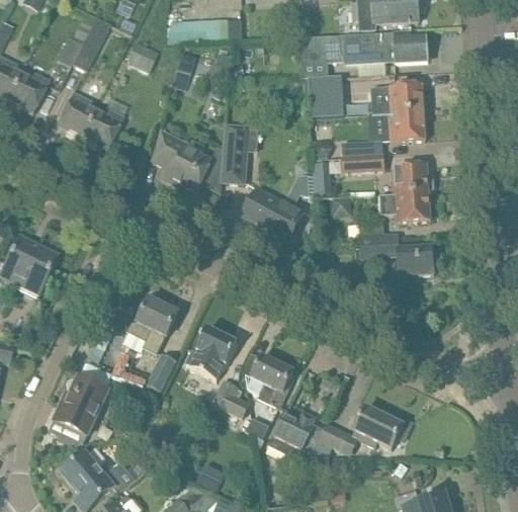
[(357,0),(359,29),(376,28),(376,23),(419,20),(417,0),(357,0)]
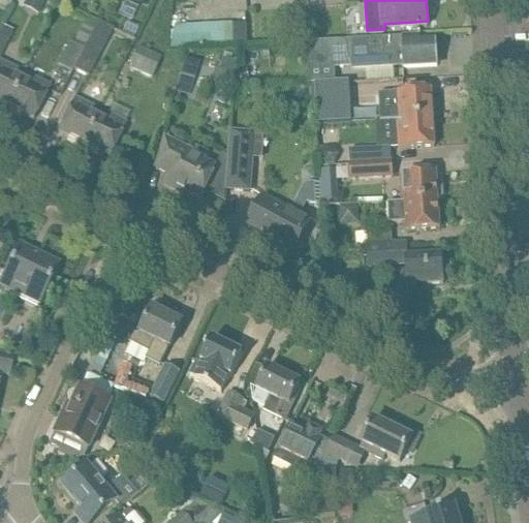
[(88,72),(113,25),(98,17),(83,45),(72,65),(88,72)]
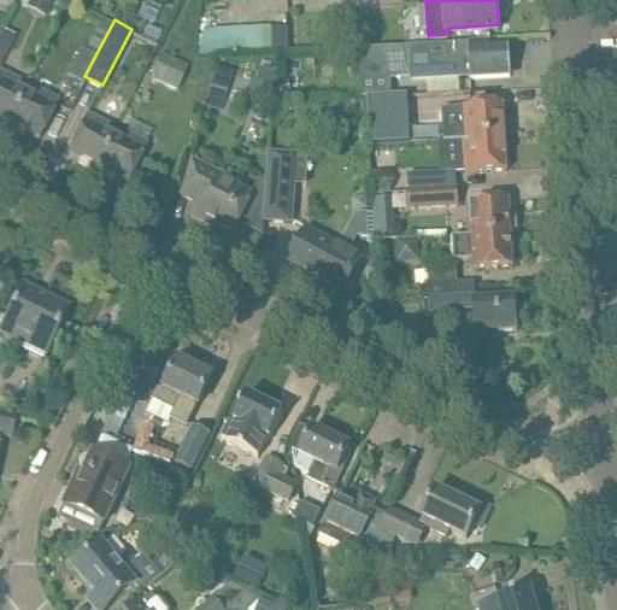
[(148,21),(141,33),(154,40),(160,27),(148,21)]
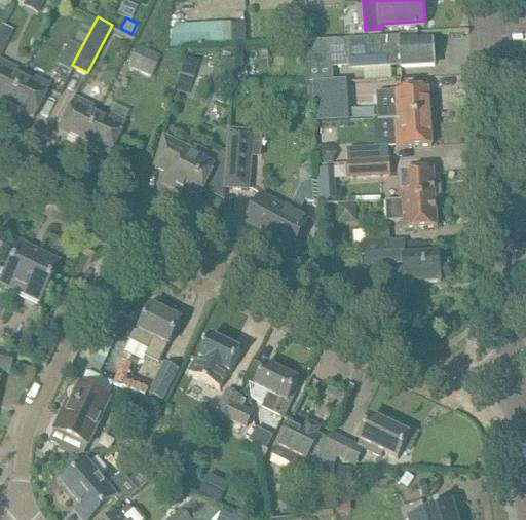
[(232,38),(232,17),(172,20),(173,39),(232,38)]
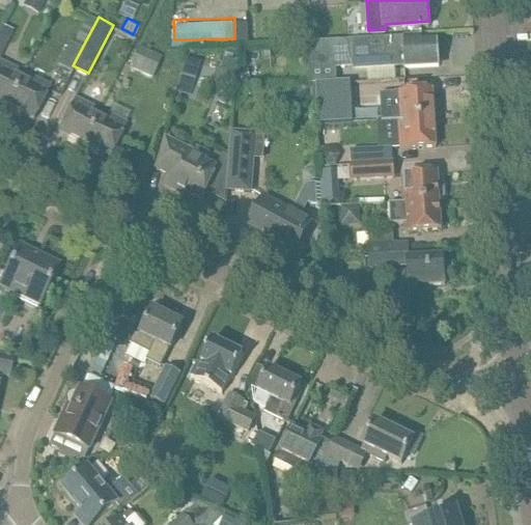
[(401,32),(308,38),(309,63),(353,60),(354,63),(404,60),(404,63),(418,62),(439,61),(437,34),(422,35),(422,31),(401,32)]
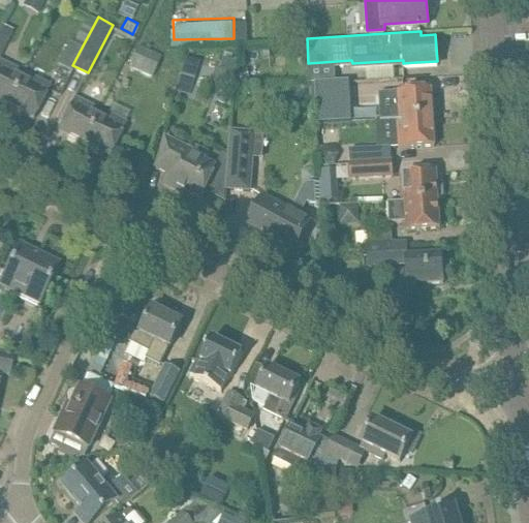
[(71,68),(72,65),(83,45),(68,37),(56,60),(71,68)]
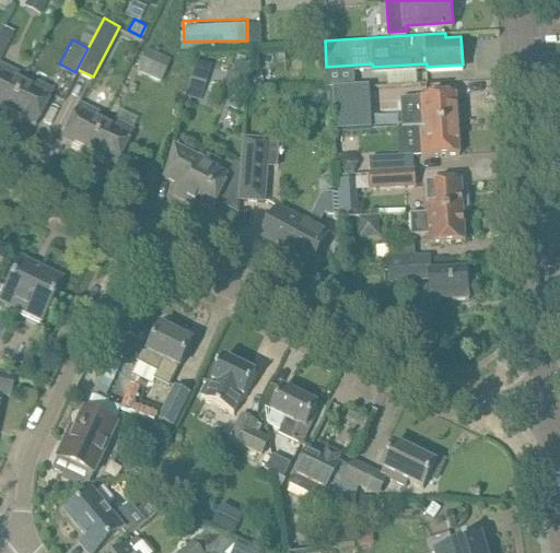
[(136,66),(160,78),(170,55),(146,44),(136,66)]
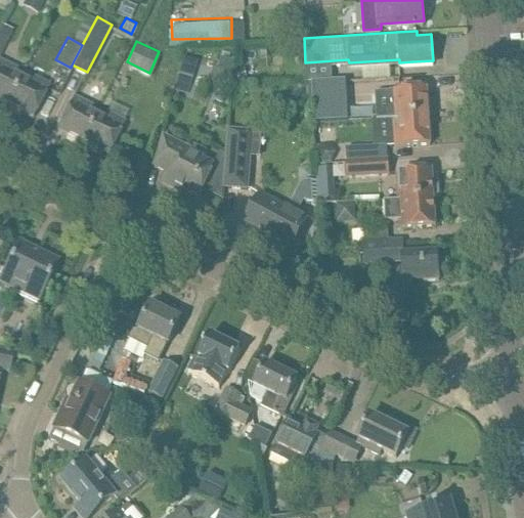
[(0,97),(7,101),(20,75),(13,71),(16,63),(0,55),(0,97)]
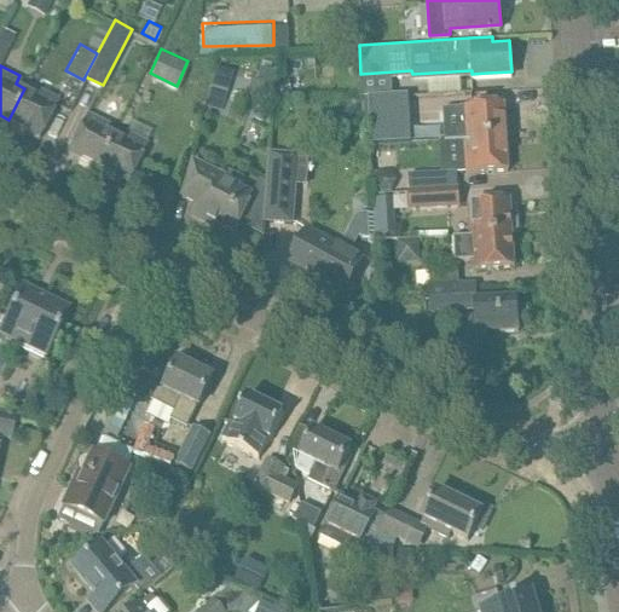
[(289,74),(279,78),(282,88),(291,86),(289,74)]
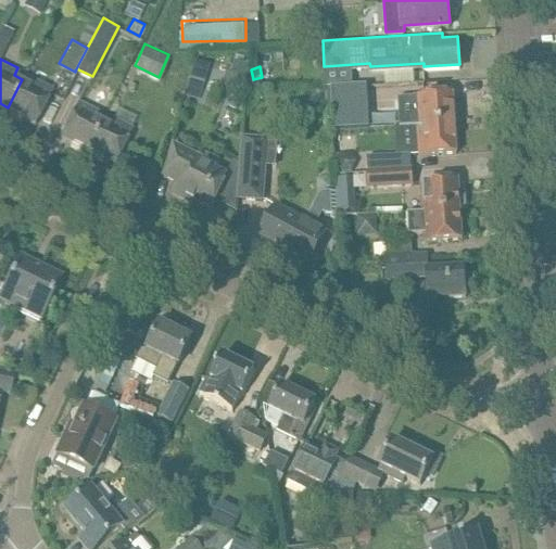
[(52,85),(32,75),(28,83),(22,79),(8,107),(35,122),(52,85)]
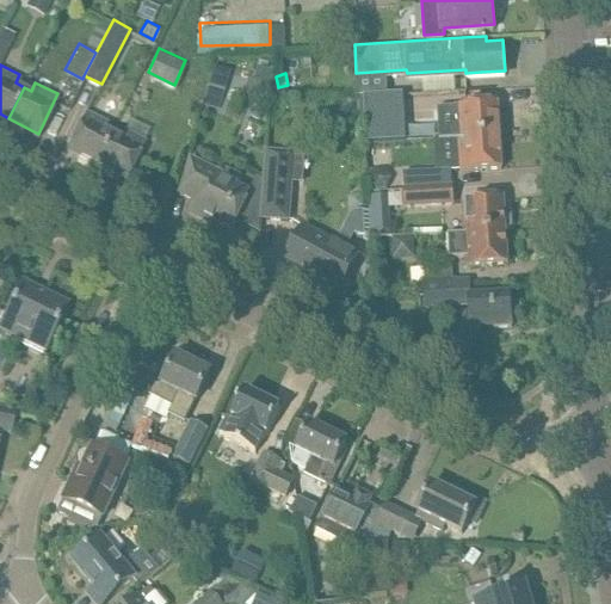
[(403,88),(364,92),(366,139),(407,136),(403,88)]
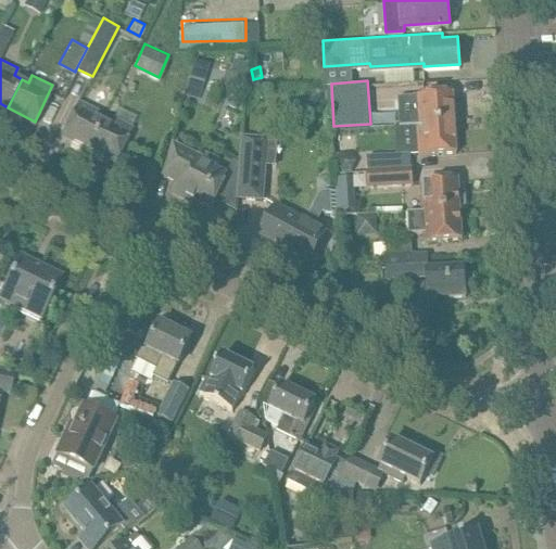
[(415,92),(399,93),(400,123),(424,122),(455,119),(453,89),(431,91),(415,91),(415,92)]
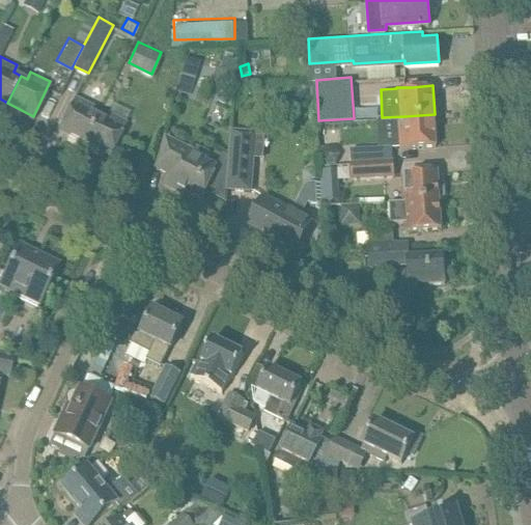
[(83,141),(96,113),(89,109),(93,103),(75,93),(57,128),(83,141)]
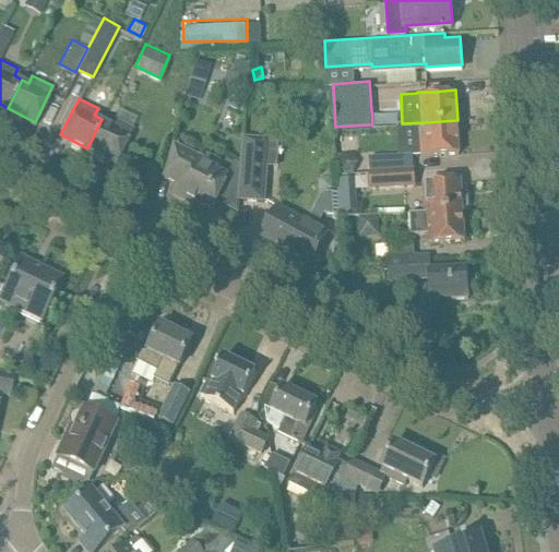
[(109,122),(102,119),(87,148),(115,162),(125,142),(132,124),(113,116),(109,122)]
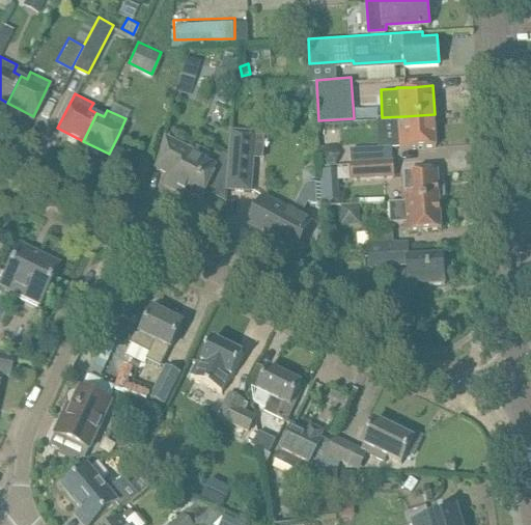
[(406,123),(399,123),(400,145),(416,144),(437,143),(435,114),(404,116),(406,123)]
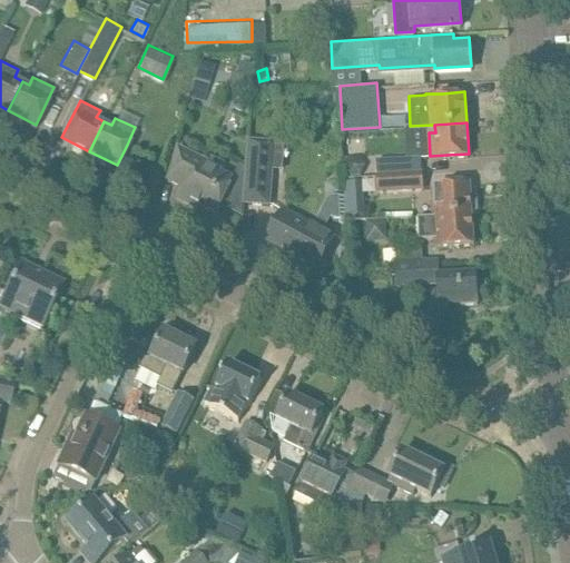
[(272,139),(247,137),(243,198),(269,201),(273,166),(269,165),(272,139)]
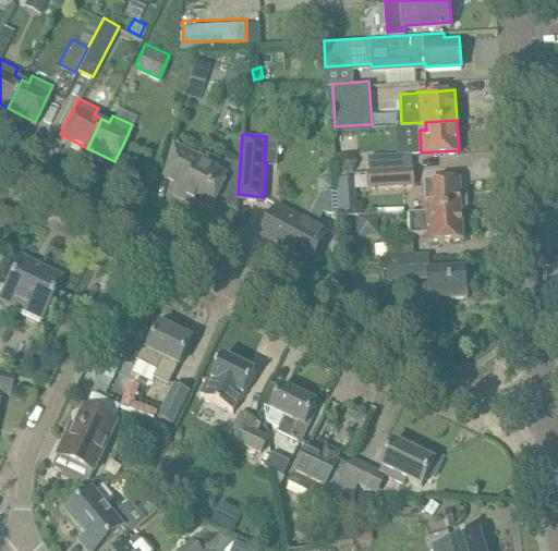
[(220,155),(207,148),(204,156),(174,142),(166,172),(178,178),(172,190),(184,195),(185,192),(211,205),(228,172),(215,166),(220,155)]
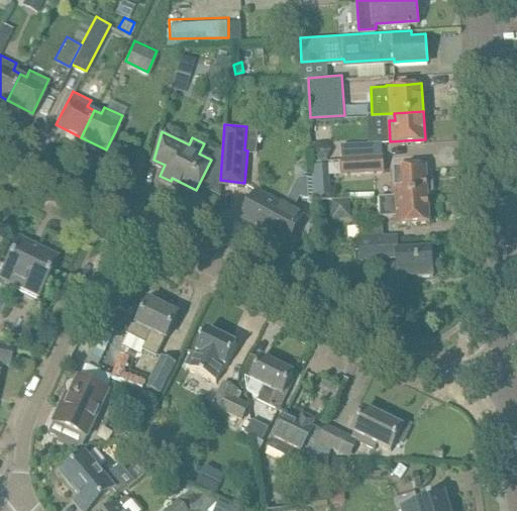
[(384,154),(383,139),(341,142),(341,157),(384,154)]
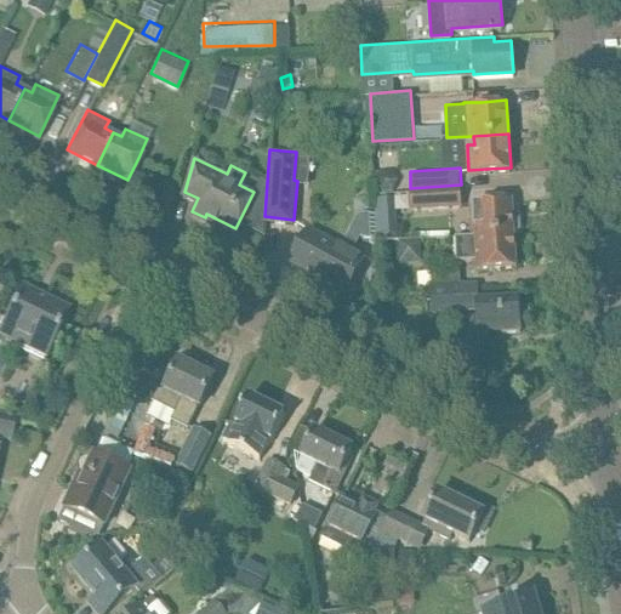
[(462,203),(461,185),(410,188),(411,205),(462,203)]
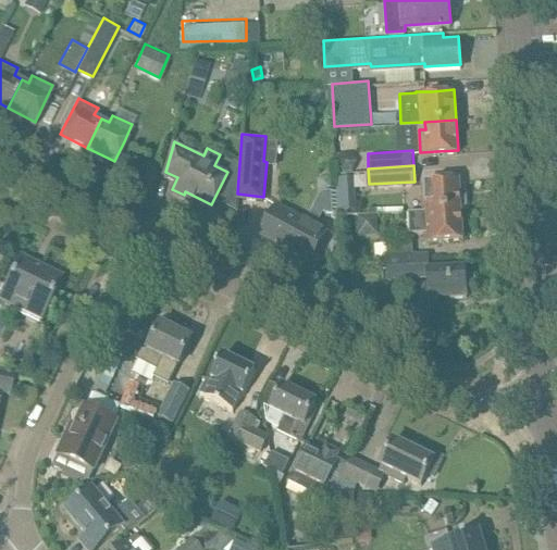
[(353,173),(336,174),(337,184),(354,184),(353,173)]
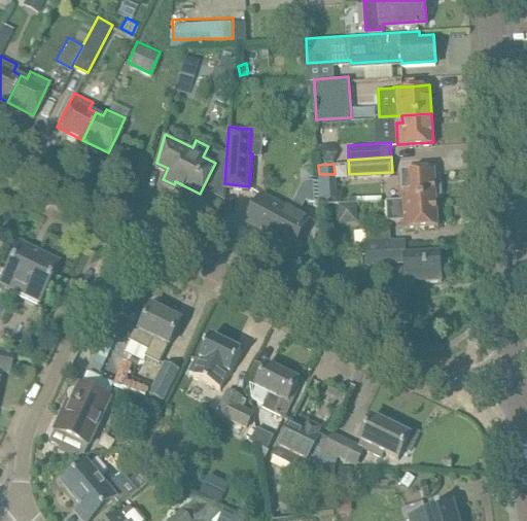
[(436,195),(436,194),(441,193),(440,180),(435,179),(434,167),(398,169),(400,197),(436,195)]
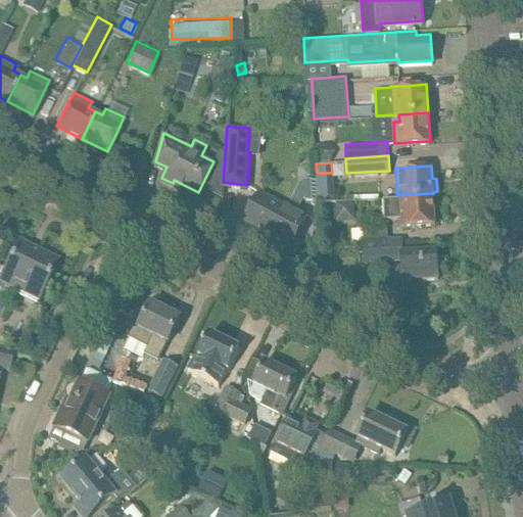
[(303,196),(313,197),(311,177),(304,177),(300,180),(288,204),(259,189),(245,218),(243,221),(265,232),(266,229),(292,243),(306,215),(296,208),(303,196)]
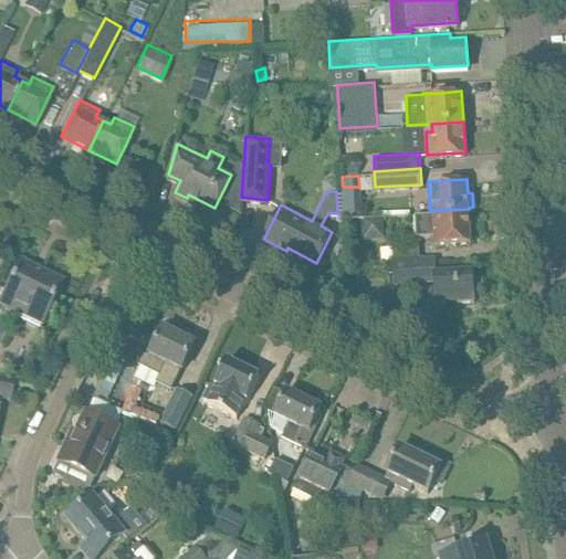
[(469,209),(430,211),(415,212),(416,234),(431,233),(432,242),(471,240),(469,209)]
